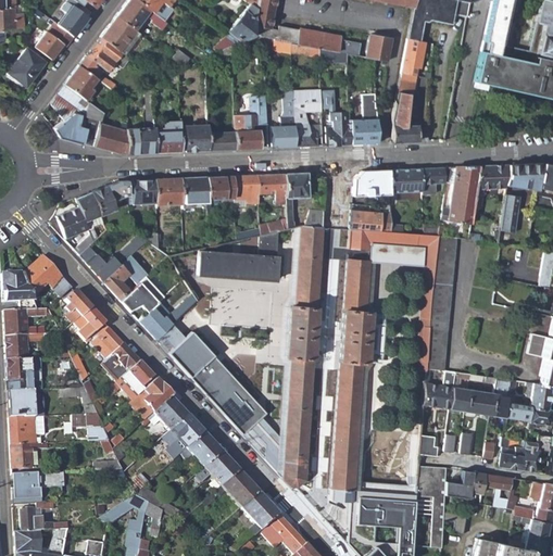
[(58,23),(75,35),(92,12),(82,3),(77,0),(76,0),(68,0),(67,1),(63,8),(66,11),(58,23)]
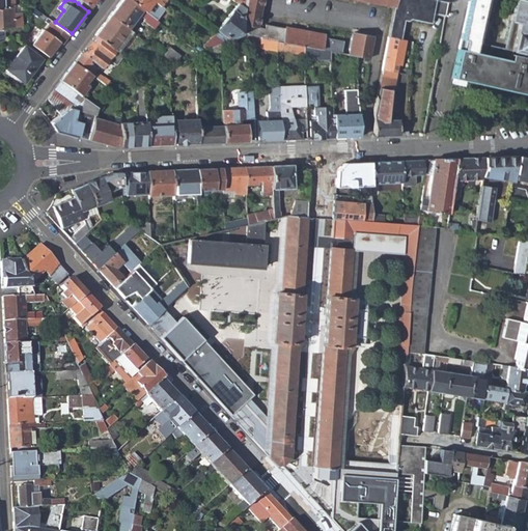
[(79,0),(78,3),(88,11),(96,0),(79,0)]
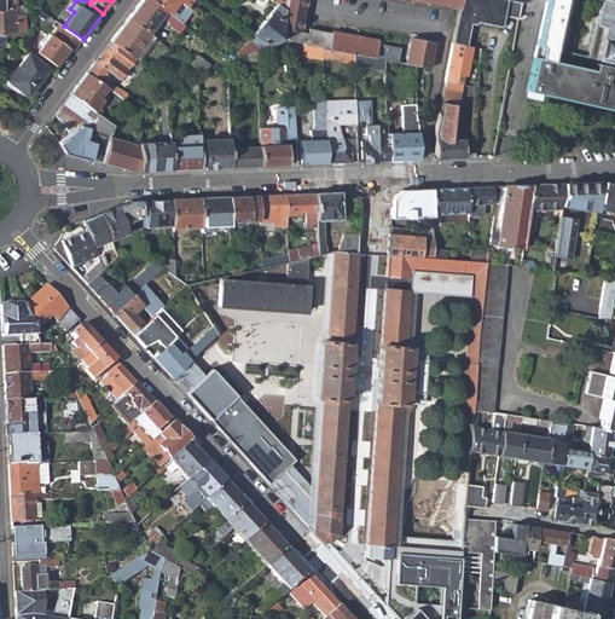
[(173,15),(154,0),(143,0),(131,18),(151,34),(166,16),(174,21),(173,23),(178,27),(178,28),(183,32),(187,25),(173,15)]
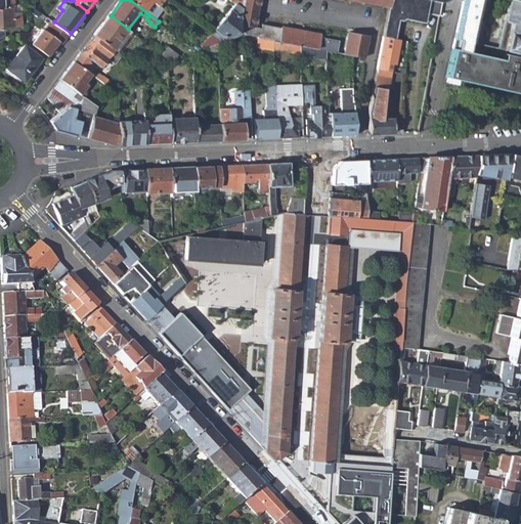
[(166,0),(130,0),(146,12),(155,1),(162,6),(166,0)]
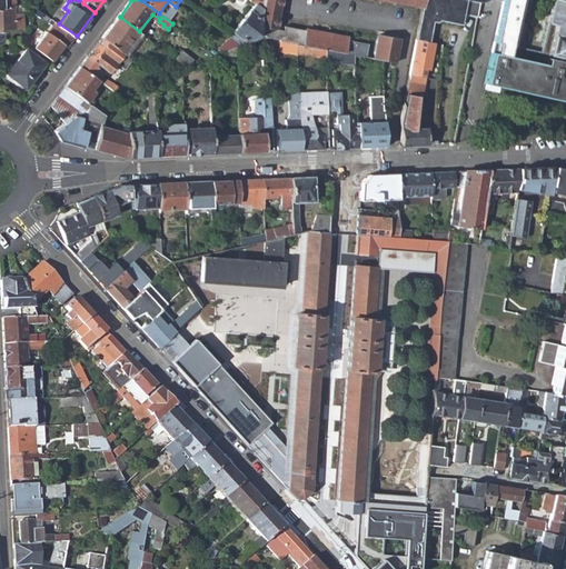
[(265,0),(264,7),(257,35),(275,38),(277,29),(283,0),(265,0)]
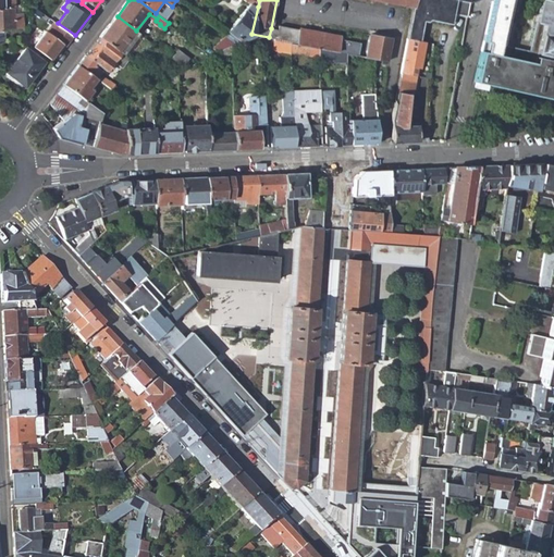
[(418,0),(417,8),(410,39),(423,41),(428,20),(455,25),(457,15),(469,17),(472,0),(418,0)]
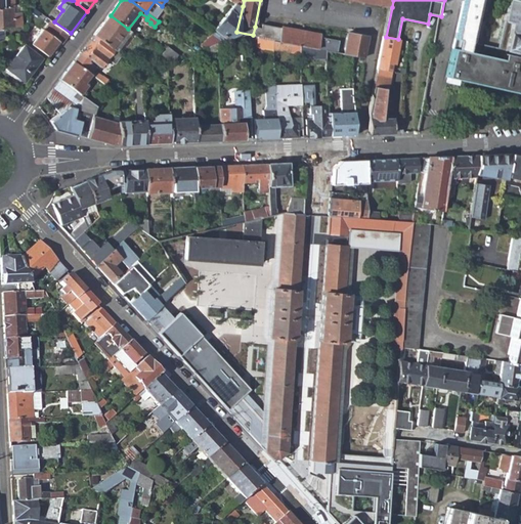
[(466,0),(447,77),(462,80),(520,93),(520,54),(500,49),(474,43),(483,0),(466,0)]
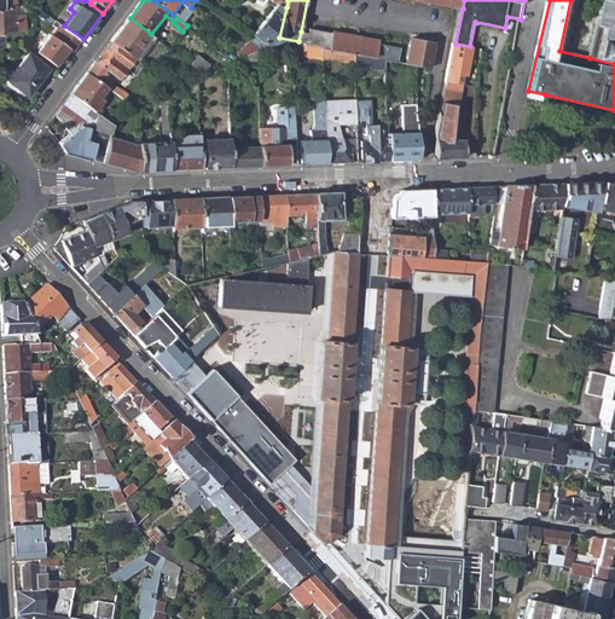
[(614,0),(602,0),(590,58),(614,64),(614,0)]
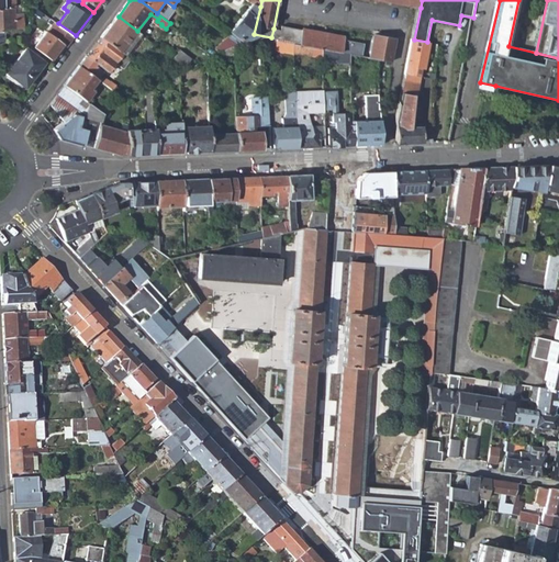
[(256,3),(231,36),(239,44),(254,37),(254,34),(260,7),(256,3)]
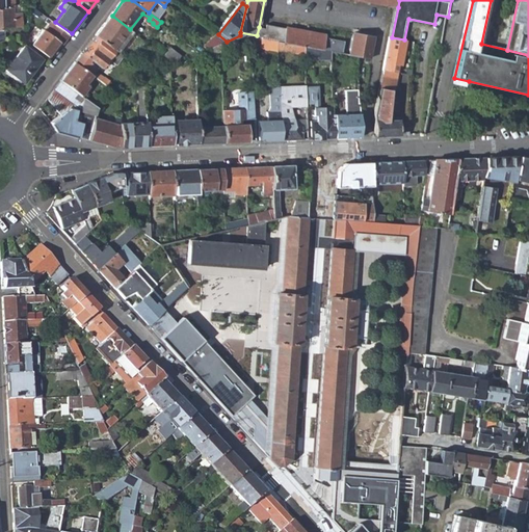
[(5,8),(0,8),(0,40),(6,40),(5,27),(24,26),(24,7),(5,8)]
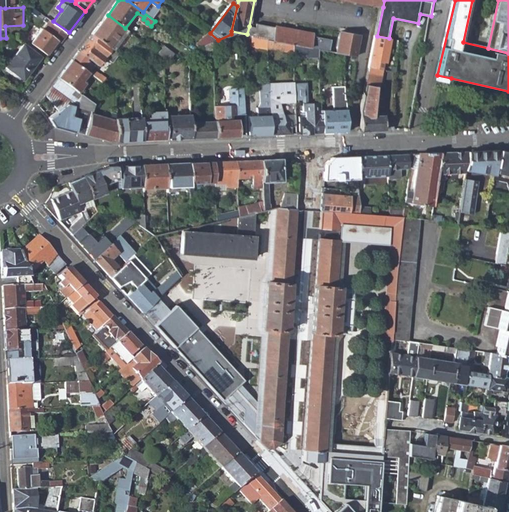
[(125,28),(108,15),(94,34),(111,46),(122,32),(126,35),(129,31),(125,28)]
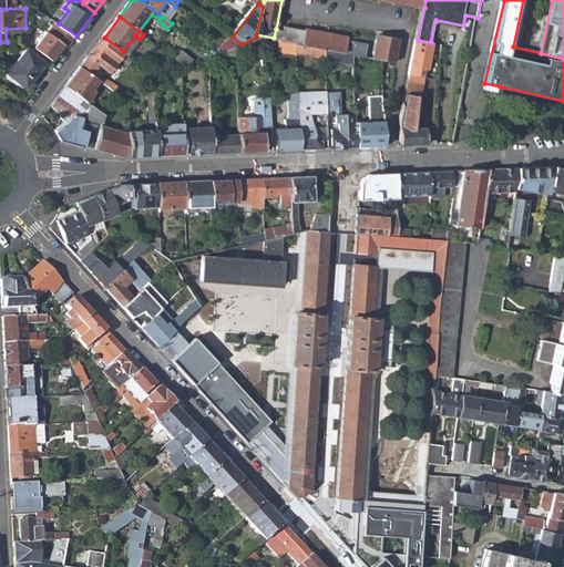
[(36,47),(43,53),(52,60),(65,44),(69,47),(77,35),(59,23),(57,21),(49,32),(47,31),(36,47)]
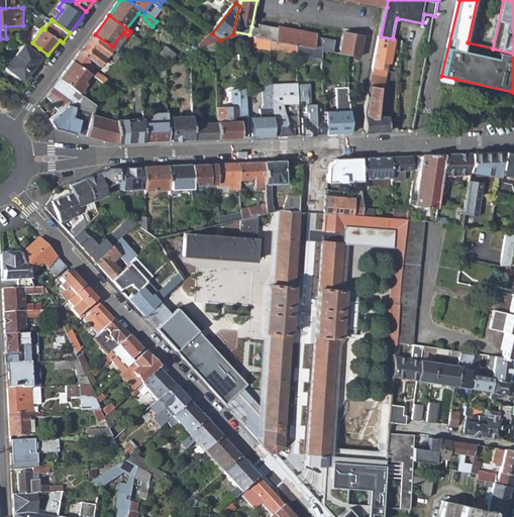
[(251,26),(249,34),(254,35),(272,38),(298,43),(334,50),(335,39),(316,35),(316,33),(280,25),(280,27),(261,23),(260,27),(251,26)]
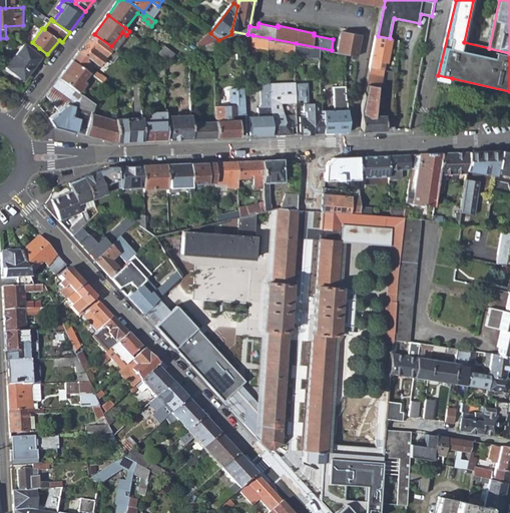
[(363,35),(343,31),(339,52),(358,56),(363,35)]
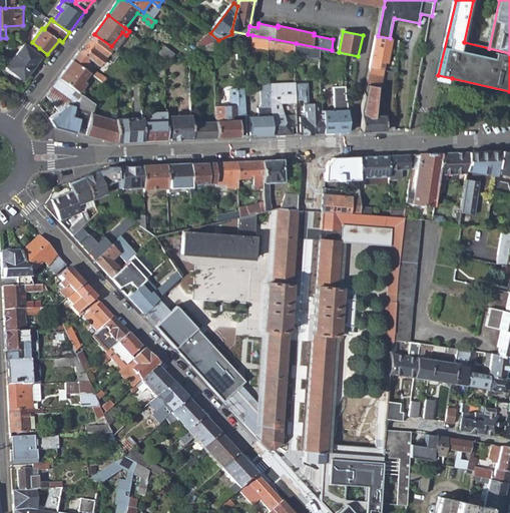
[(111,46),(94,34),(81,50),(91,58),(99,48),(105,52),(106,51),(112,55),(116,50),(111,46)]
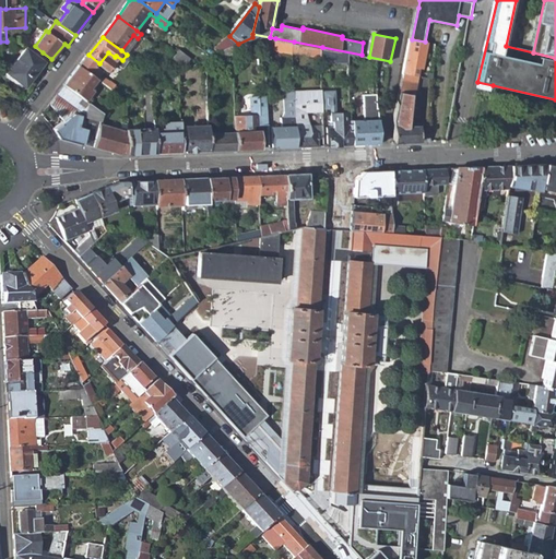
[(222,52),(235,45),(231,37),(217,46),(222,52)]
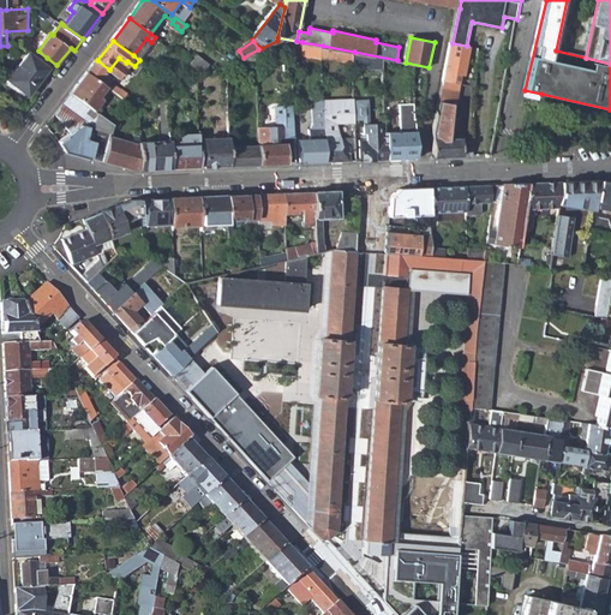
[(323,46),(303,42),(301,53),(323,58),(323,57),(323,46)]
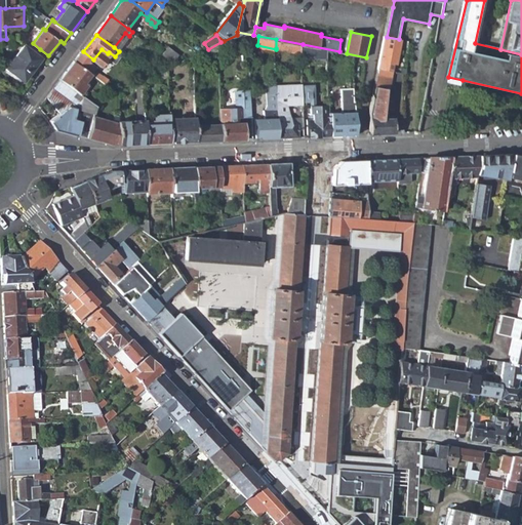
[(303,44),(276,39),(276,48),(303,53),(303,44)]
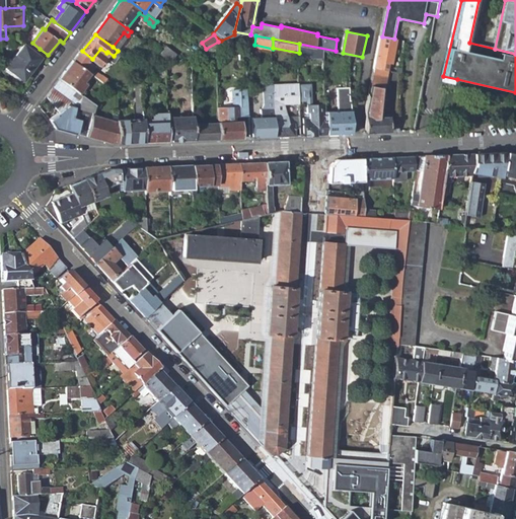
[(32,43),(30,42),(27,46),(25,44),(7,68),(25,80),(42,57),(37,53),(40,49),(32,43)]
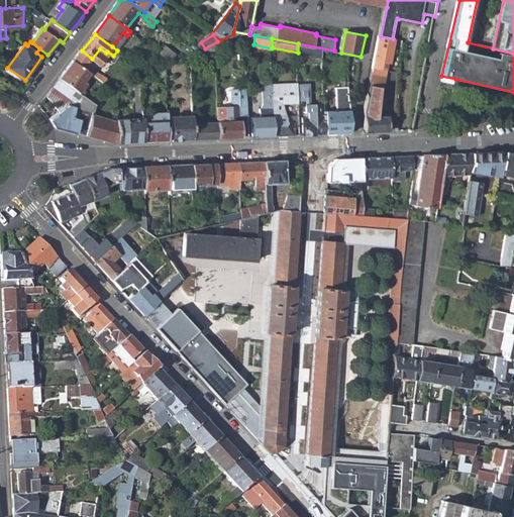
[(168,46),(162,55),(172,62),(178,54),(168,46)]
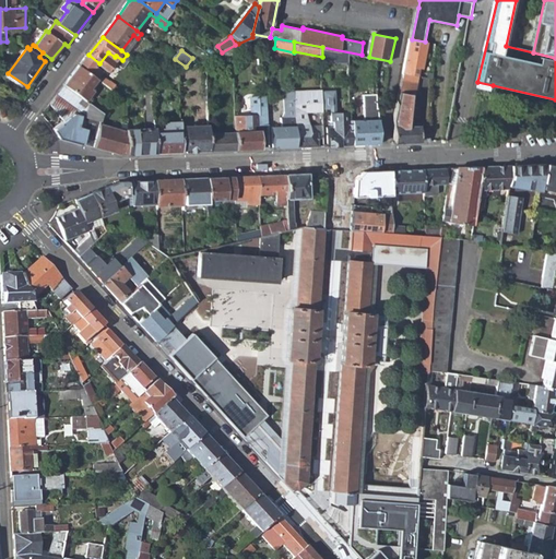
[(106,71),(86,57),(81,66),(101,81),(114,91),(117,85),(107,78),(105,78),(102,76),(106,71)]
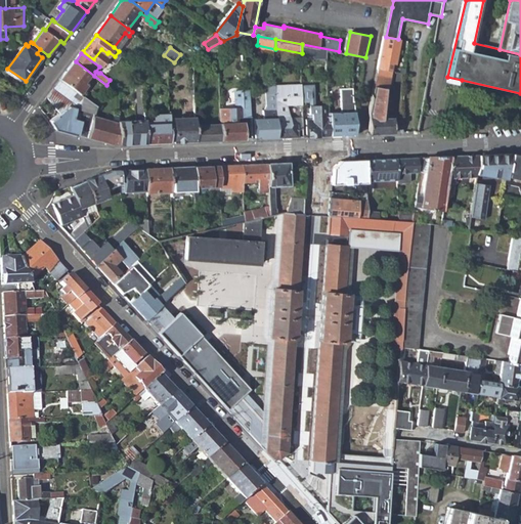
[(94,76),(76,61),(61,80),(84,96),(91,87),(88,84),(94,76)]
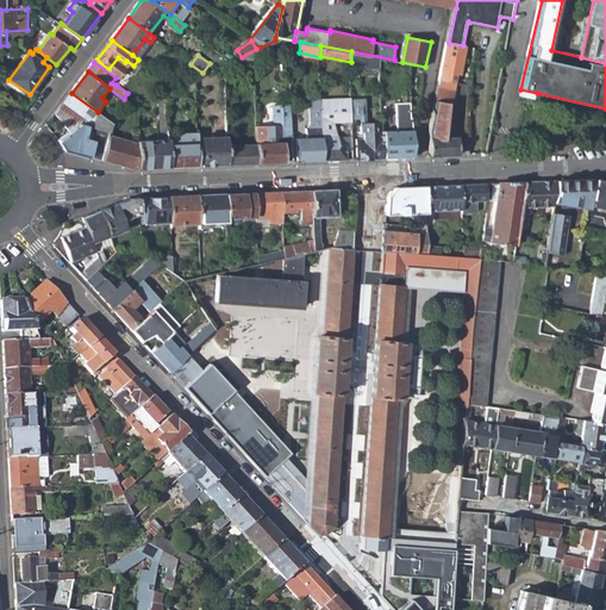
[(432,156),(460,155),(458,128),(448,129),(453,94),(439,91),(431,134),(432,156)]
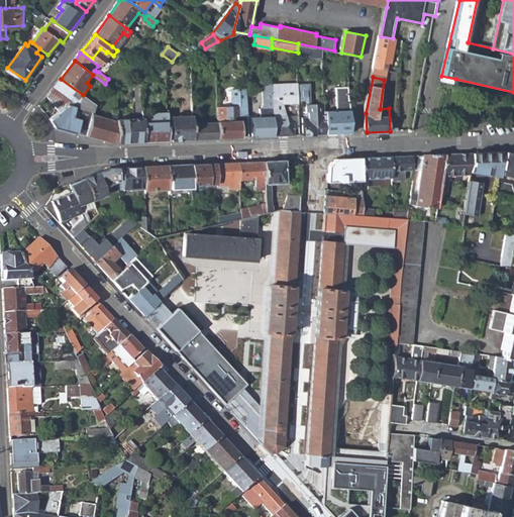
[(93,115),(96,105),(91,101),(86,98),(83,95),(61,79),(48,96),(62,112),(52,119),(54,122),(55,124),(57,127),(88,136),(93,115)]
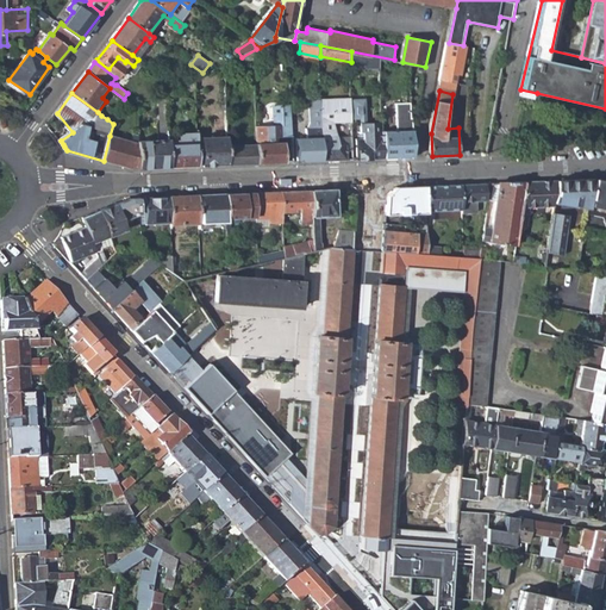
[(400,157),(416,156),(414,118),(413,118),(413,103),(398,104),(399,132),(397,132),(397,131),(385,131),(386,159),(398,157),(397,155),(400,154),(400,157)]
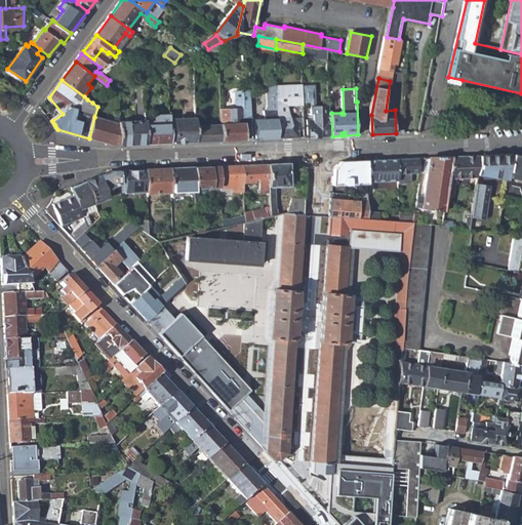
[(224,140),(246,139),(245,122),(240,122),(240,117),(253,117),(253,107),(249,107),(249,90),(238,91),(238,107),(223,108),(223,125),(224,140)]
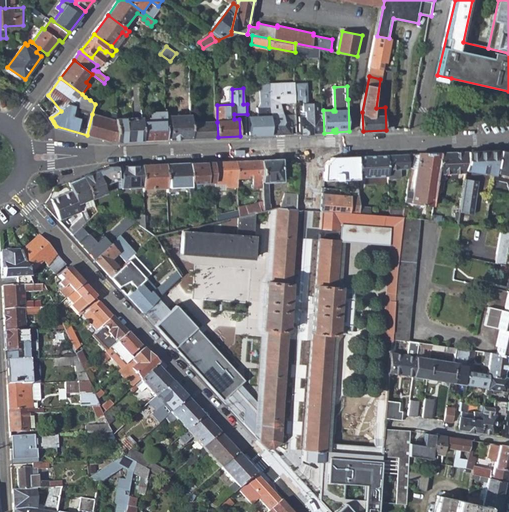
[(301,133),(324,133),(323,110),(323,103),(306,104),(307,111),(304,111),(304,117),(301,117),(301,133)]
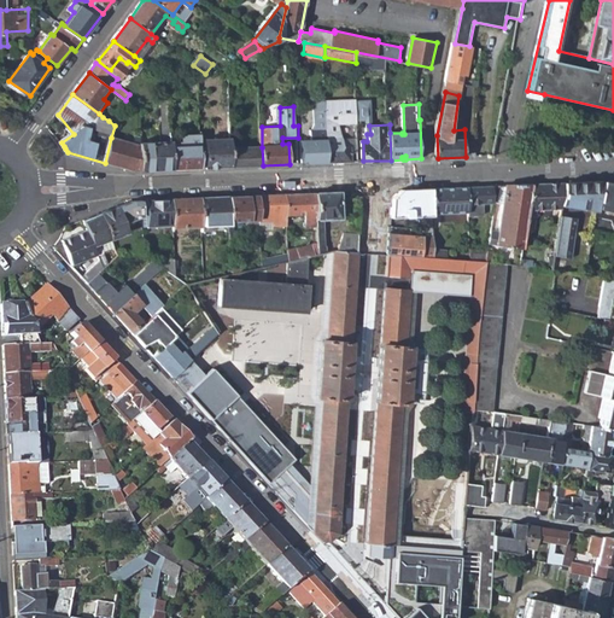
[(329,162),(361,161),(360,136),(335,138),(335,128),(328,129),(328,139),(329,162)]
